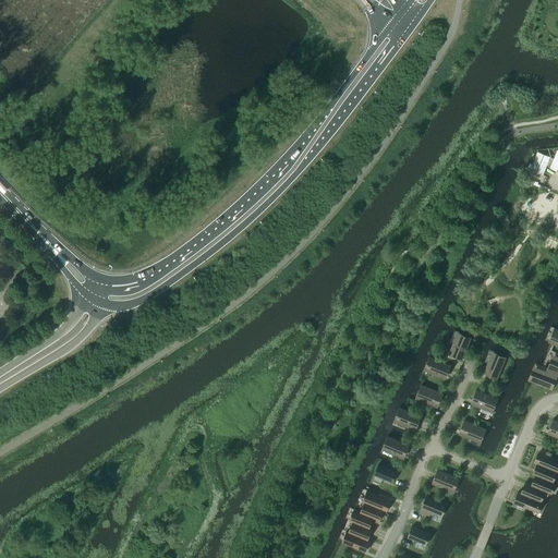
[(550,157),(546,166),(550,167),(549,169),(557,171),(557,149),(557,150),(554,159),(550,157)]
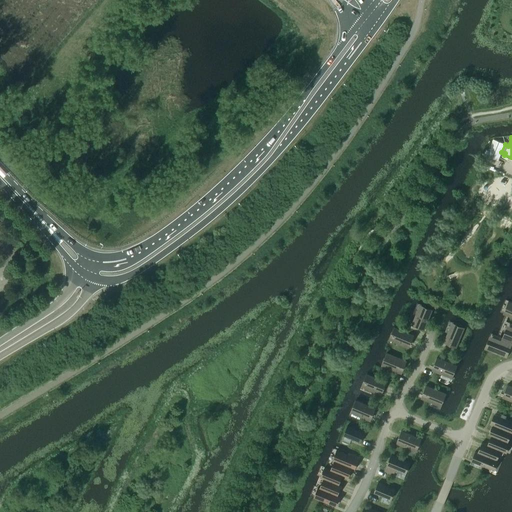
[(493,139),(486,156),(498,161),(501,152),(505,144),(493,139)]
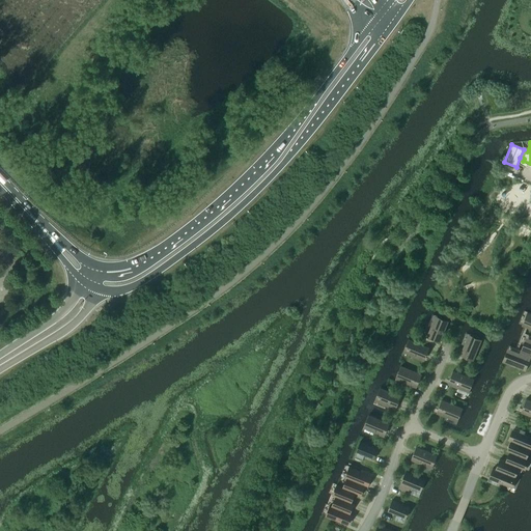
[(431,327),(429,332),(431,333),(429,338),(440,342),(447,326),(448,324),(438,319),(437,322),(434,328),(431,327)]
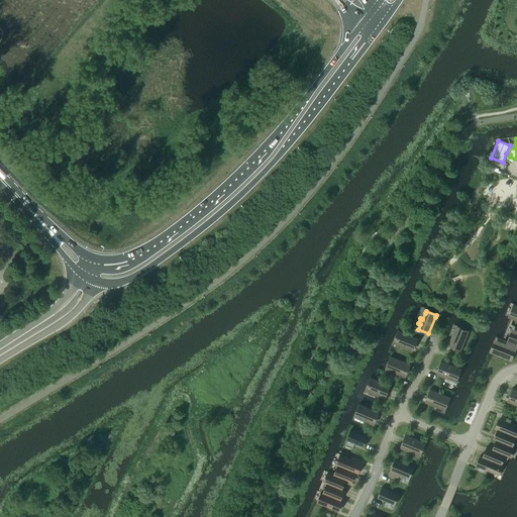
[(469,333),(458,328),(450,347),(460,351),(469,333)]
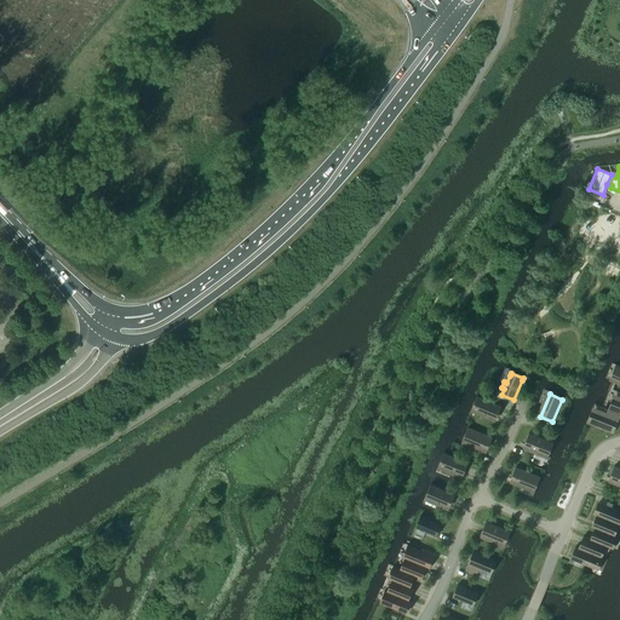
[(489,419),(491,415),(497,418),(501,406),(481,397),(478,397),(474,408),(484,413),(483,417),(489,419)]
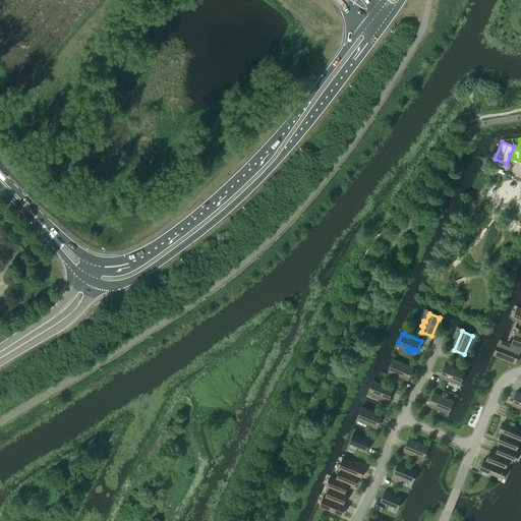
[(495,355),(496,356),(513,363),(517,353),(519,347),(520,348),(520,337),(516,335),(512,345),(513,345),(510,351),(499,346),(495,355)]
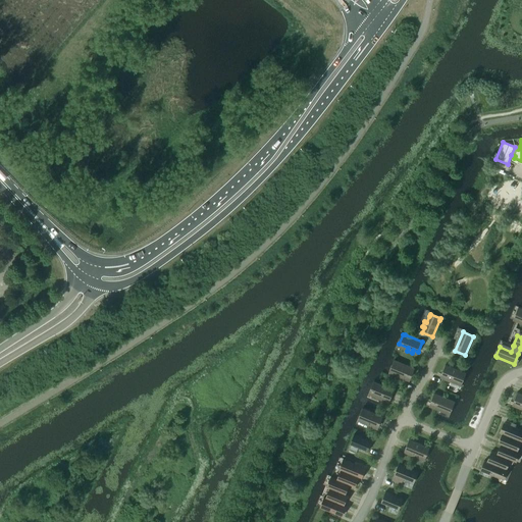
[(398,361),(396,361),(392,370),(394,371),(410,378),(414,368),(398,361)]
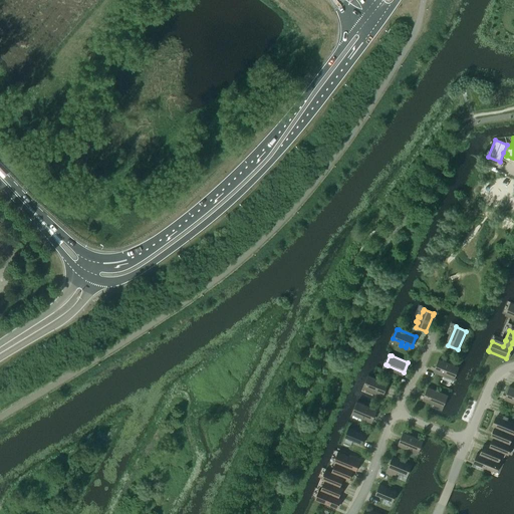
[(444,375),(445,373),(453,376),(457,366),(439,359),(435,368),(440,370),(439,373),(444,375)]
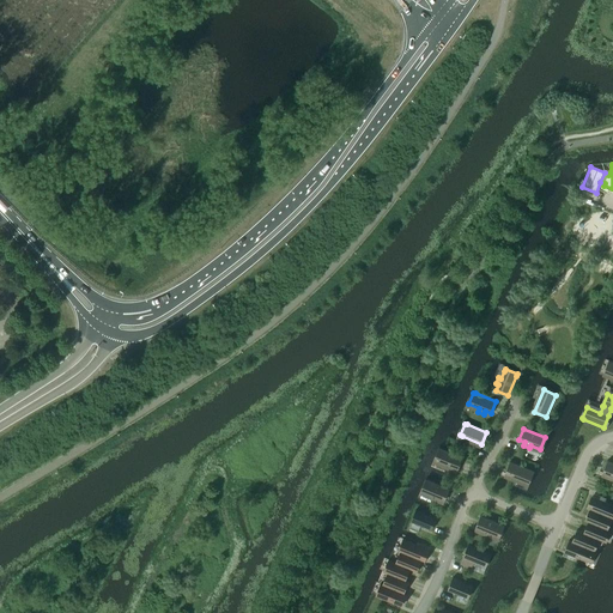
[(462,457),(447,451),(441,448),(436,460),(445,465),(444,467),(449,469),(450,471),(451,467),(457,469),(462,457)]
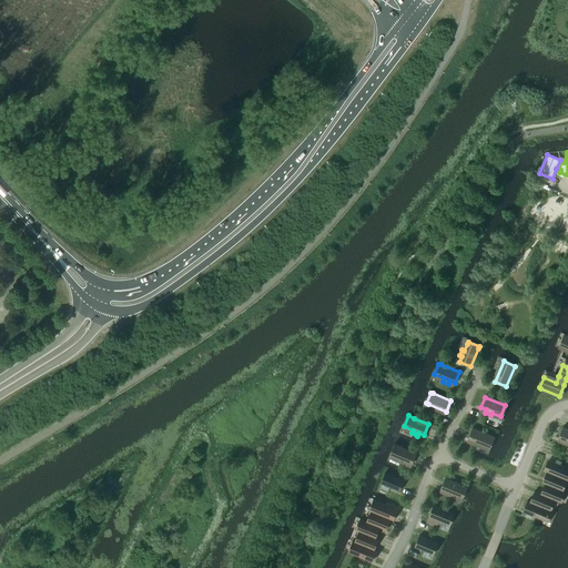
[(567,428),(563,427),(558,438),(567,442),(567,428)]
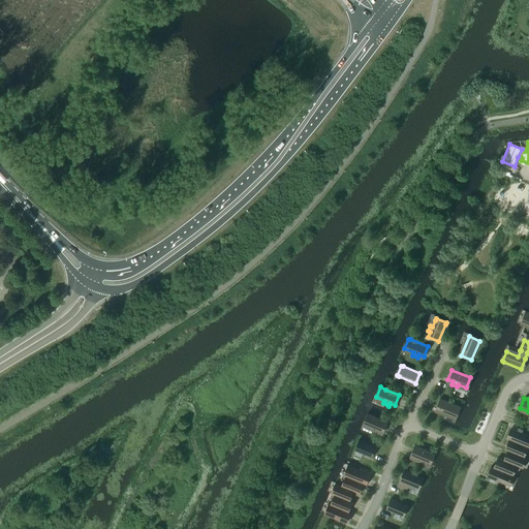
[(436,409),(455,416),(459,407),(440,399),(436,409)]
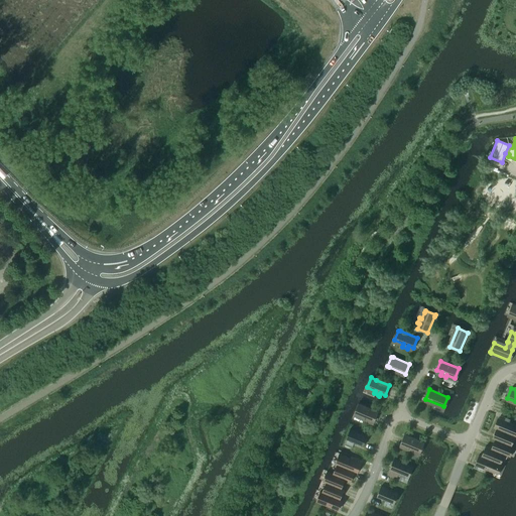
[(378,412),(362,405),(360,404),(356,414),(357,414),(364,417),(363,420),(368,422),(369,419),(374,421),(378,412)]
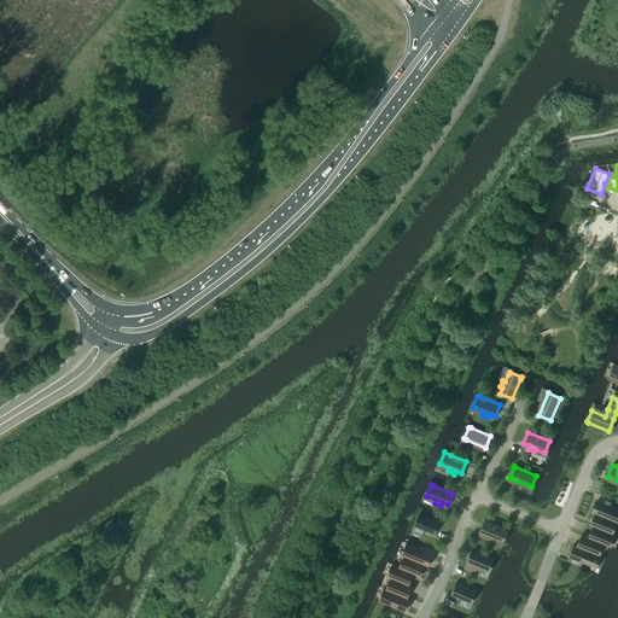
[(616,522),(616,523),(617,523),(617,520),(617,508),(606,505),(598,501),(593,513),(595,514),(595,513),(616,522)]
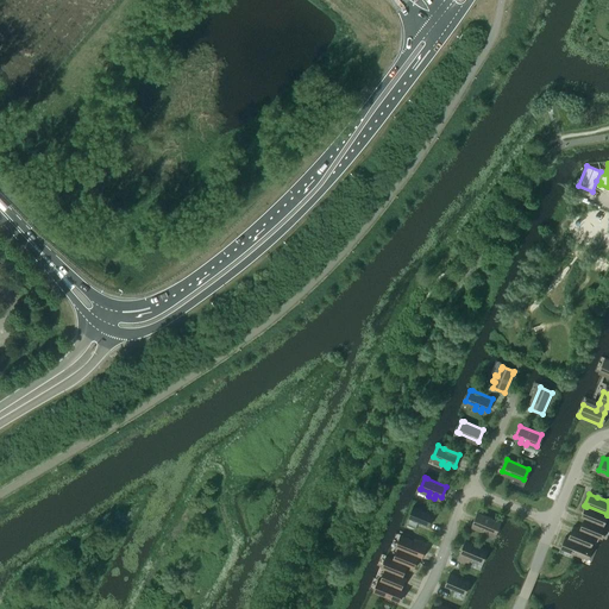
[(602,526),(607,515),(607,514),(586,506),(586,507),(582,518),(585,519),(602,526)]
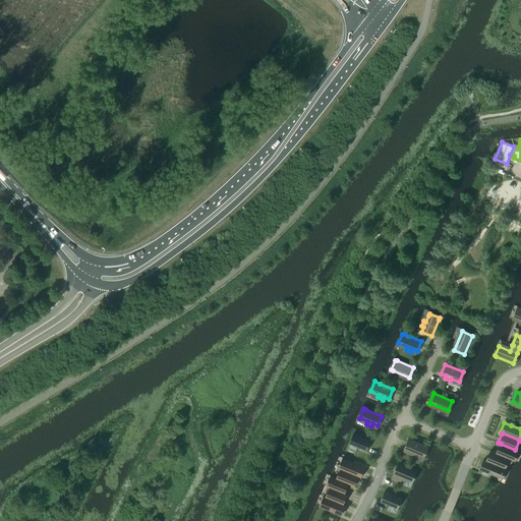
[(354,433),(350,444),(366,451),(370,441),(354,433)]
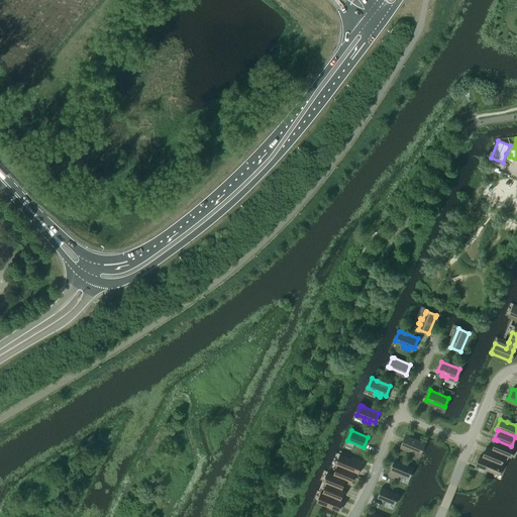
[(401,445),(406,447),(405,449),(410,452),(411,449),(420,452),(424,443),(405,435),(401,445)]
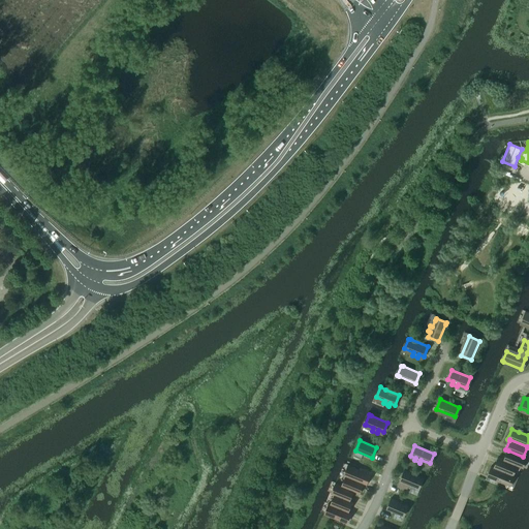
[(508,450),(504,460),(504,461),(516,465),(522,468),(526,458),(523,457),(508,450)]
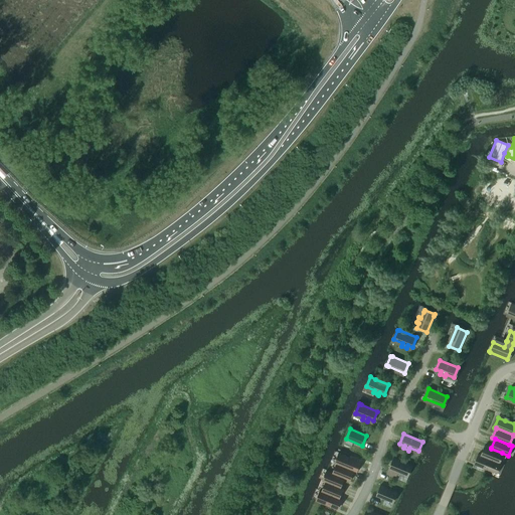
[(498,463),(502,453),(491,449),(491,448),(485,446),(481,456),(498,463)]
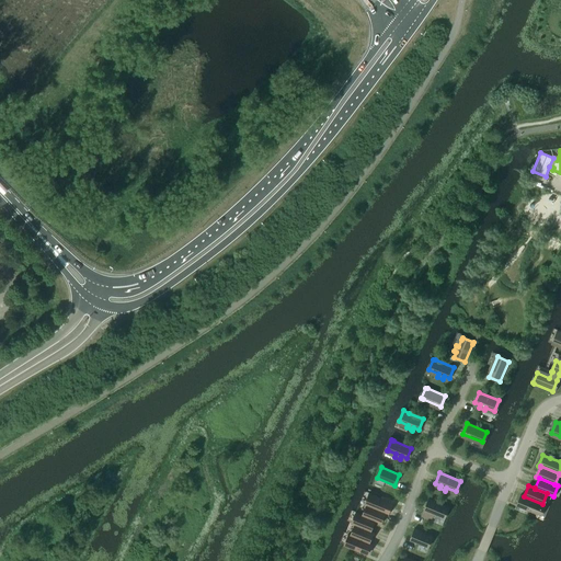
[(364,504),(366,505),(386,514),(389,515),(393,503),(368,493),(364,504)]
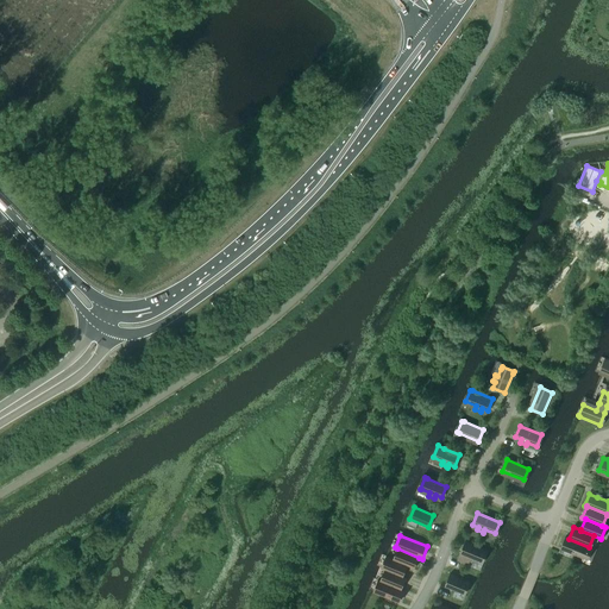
[(571,553),(585,559),(591,547),(589,547),(569,539),(566,538),(562,550),(571,553)]
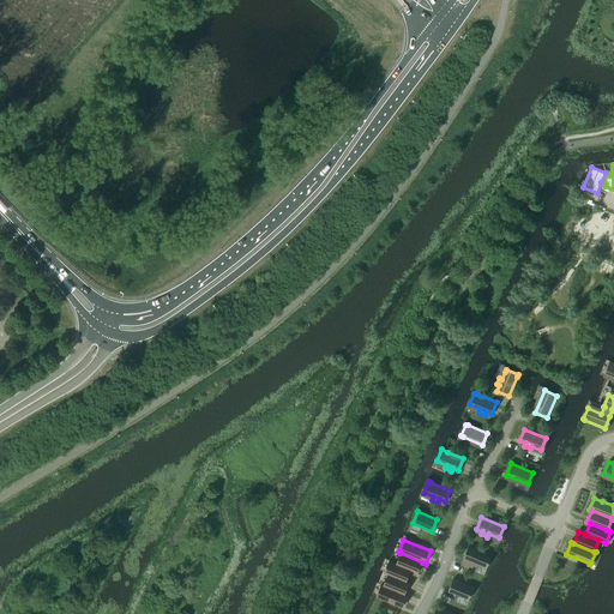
[(477,564),(487,569),(492,555),(470,547),(462,566),(474,571),(477,564)]
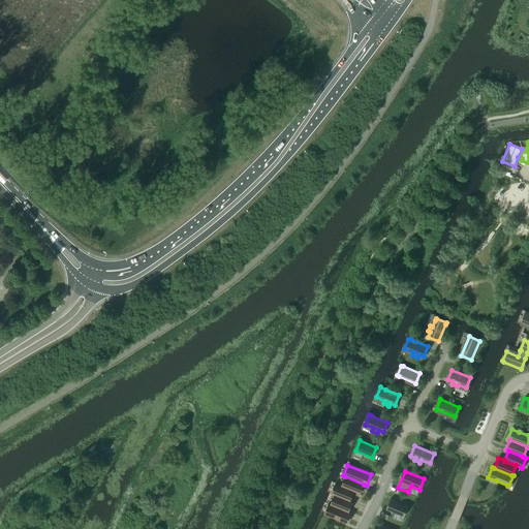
[(360,494),(364,485),(345,476),(341,486),(341,487),(354,492),(360,494)]
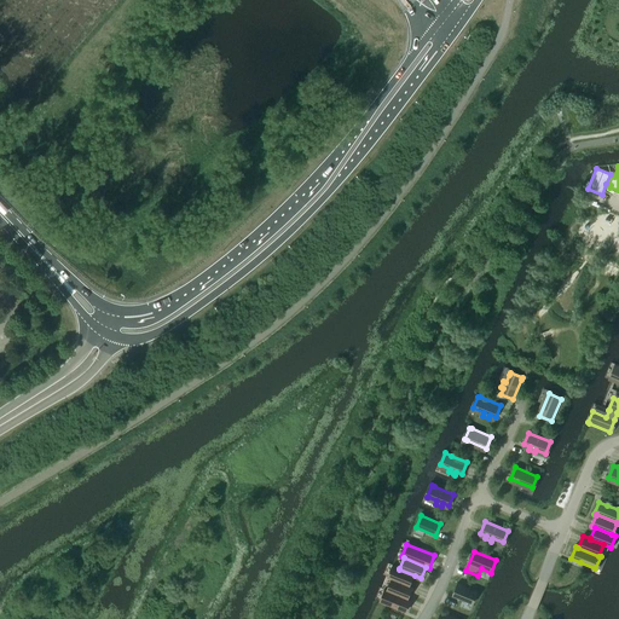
[(410,586),(415,576),(399,570),(399,568),(393,566),(392,566),(387,578),(391,579),(410,586)]
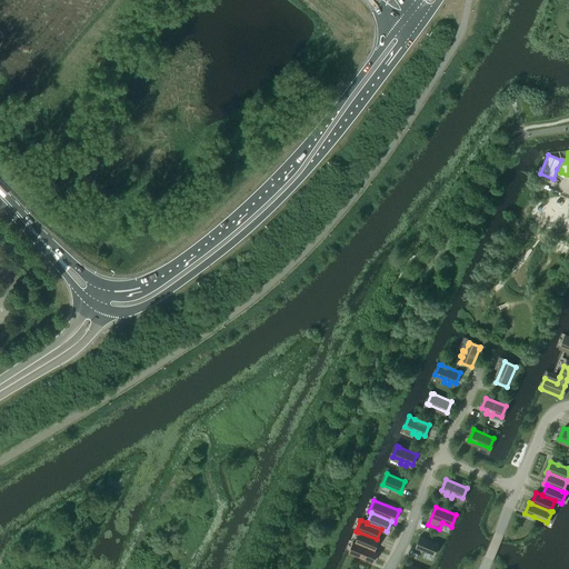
[(359,532),(355,542),(375,551),(379,540),(377,539),(359,532)]
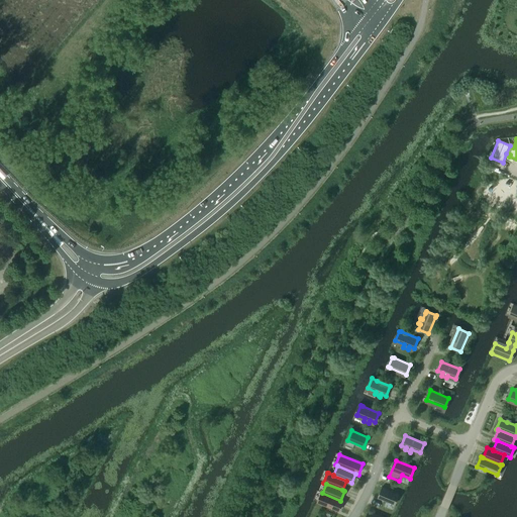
[(377,498),(395,505),(399,495),(382,488),(377,498)]
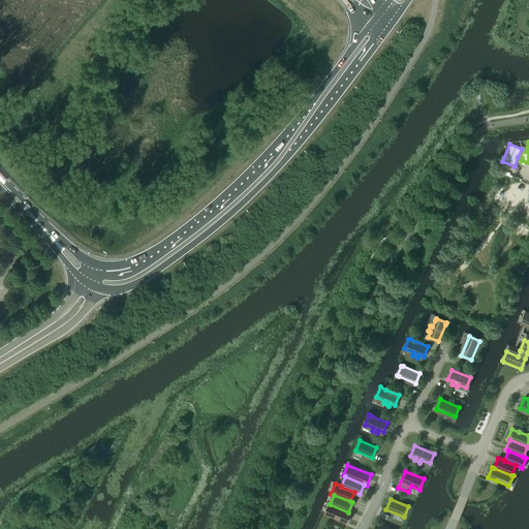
[(348,512),(330,504),(328,504),(323,515),(347,524),(351,514),(348,512)]
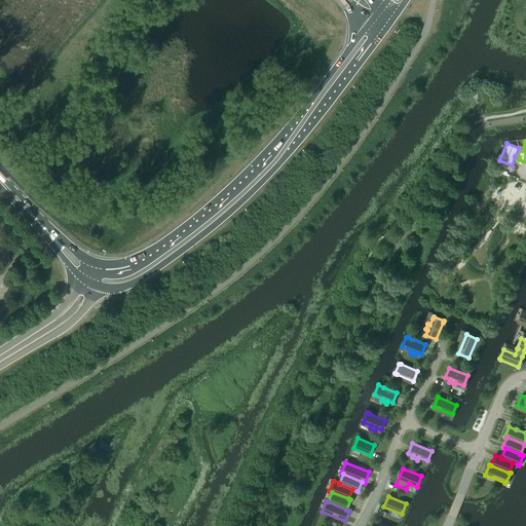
All buildings are outlined.
